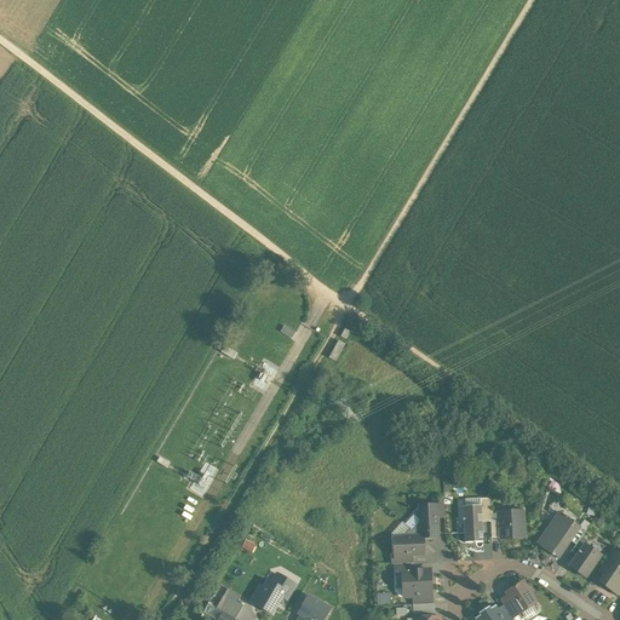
[(294,333),(283,326),(280,332),(292,339),(294,333)]
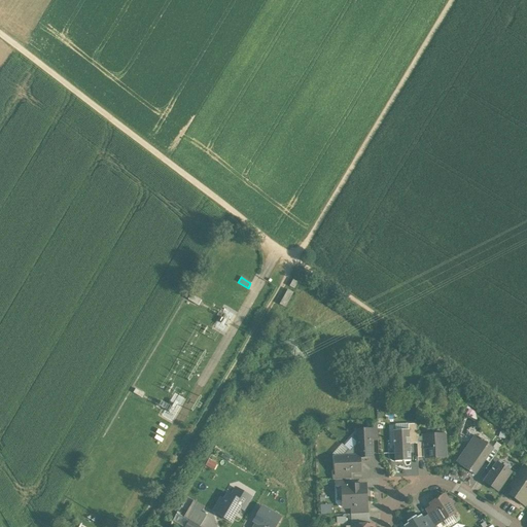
[(190,294),(187,300),(198,306),(201,301),(190,294)]
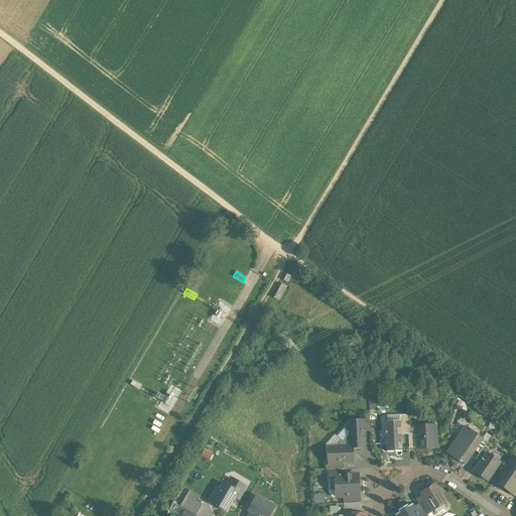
[(140,386),(132,381),(130,385),(138,390),(140,386)]
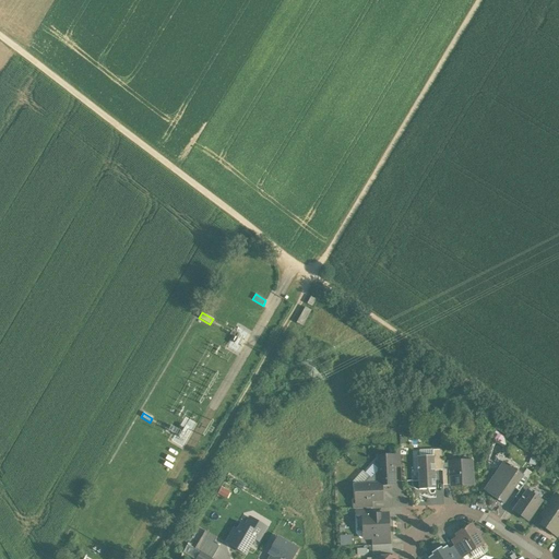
[(400,450),(391,450),(391,456),(392,456),(392,467),(393,467),(401,467),(400,450)]
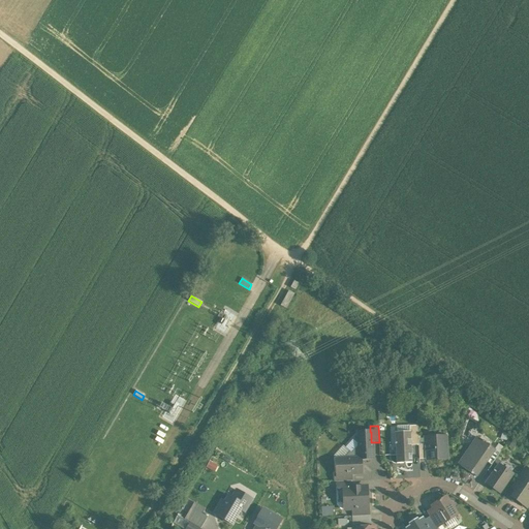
[(417,426),(409,427),(409,432),(410,432),(411,446),(418,445),(417,426)]
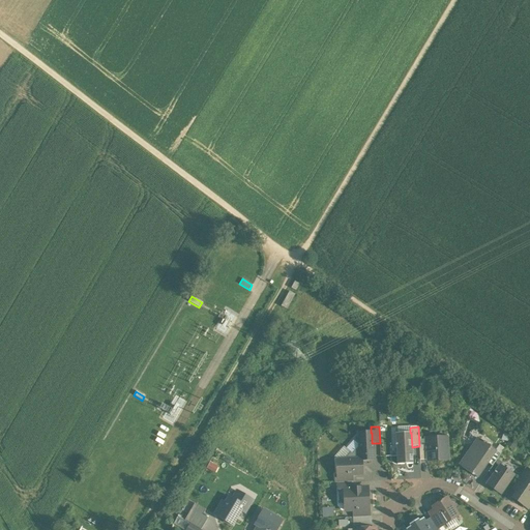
[(371,433),(359,434),(359,446),(352,454),(358,461),(361,460),(361,461),(374,460),(373,443),(372,443),(372,433),(371,433)]
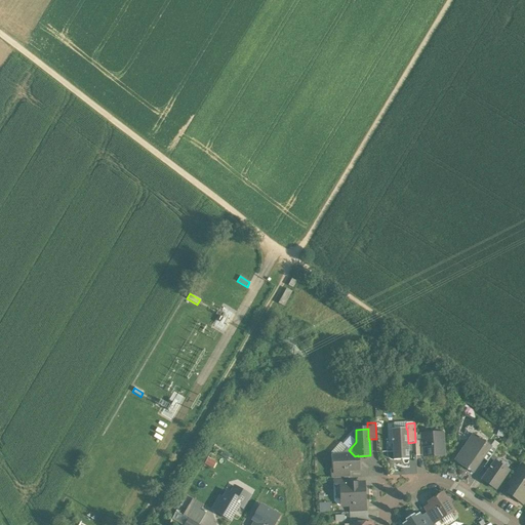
[(406,429),(392,430),(392,440),(392,441),(393,441),(393,460),(408,459),(408,443),(407,429),(406,429)]
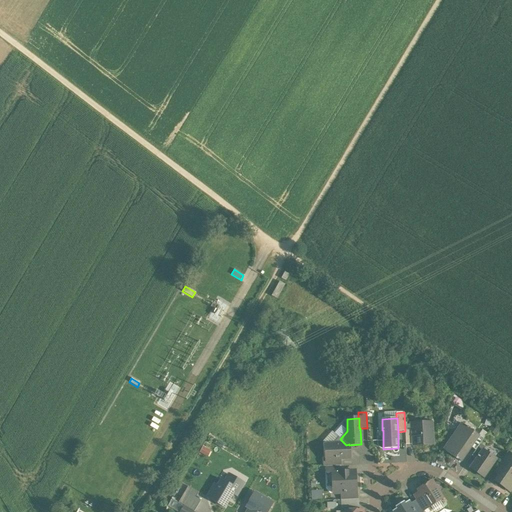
[(425,424),(422,422),(419,422),(417,424),(411,425),(411,430),(413,430),(414,444),(432,444),(431,424),(425,424)]
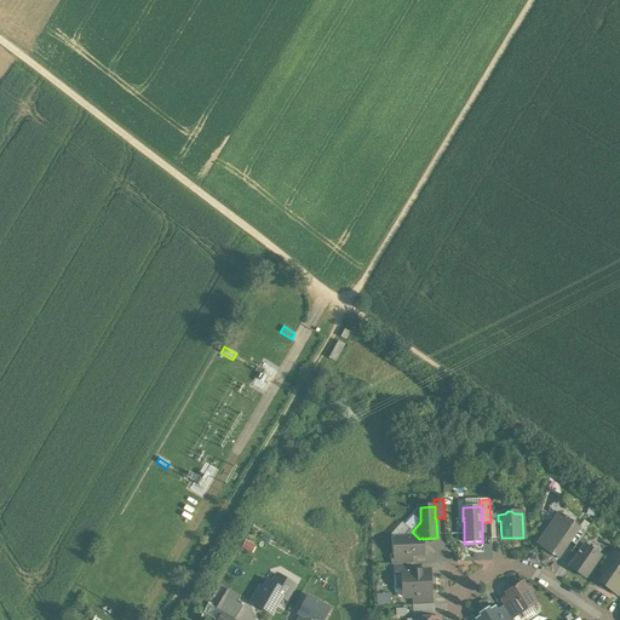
[(579,527),(567,518),(567,517),(566,517),(560,514),(538,545),(557,560),(569,541),(579,527)]
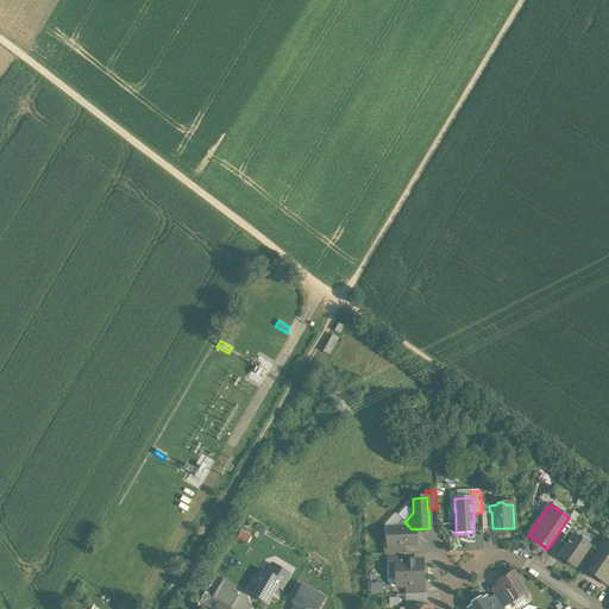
[(489,512),(482,513),(483,528),(493,528),(491,512),(489,512)]
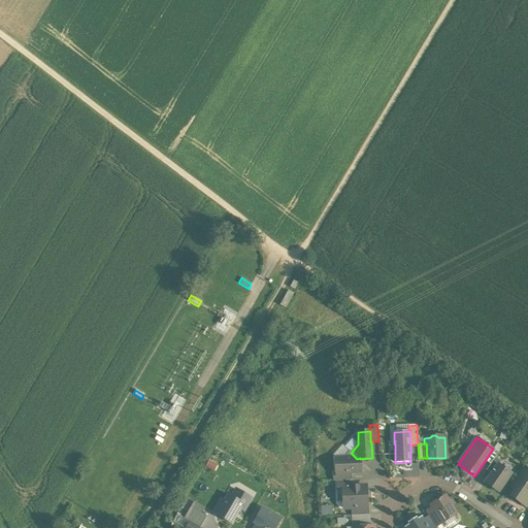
[(493,449),(485,461),(490,464),(495,458),(498,453),(493,449)]
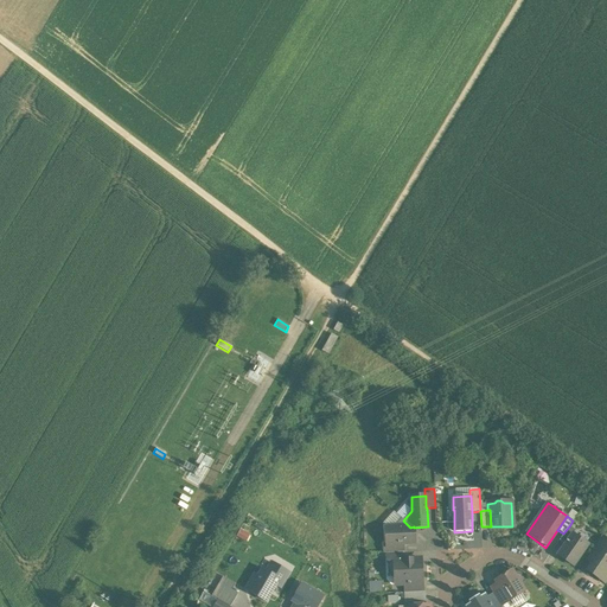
[(402,519),(394,528),(385,528),(387,544),(387,545),(403,544),(415,544),(414,528),(414,526),(410,528),(403,521),(402,519)]
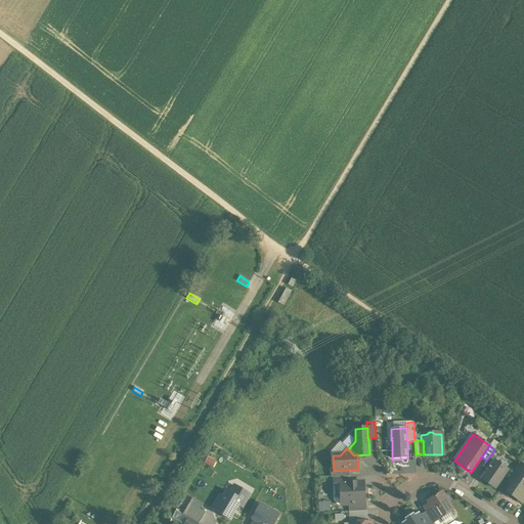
[(486,461),(482,467),(487,470),(494,461),(494,462),(496,459),(491,454),(486,461)]
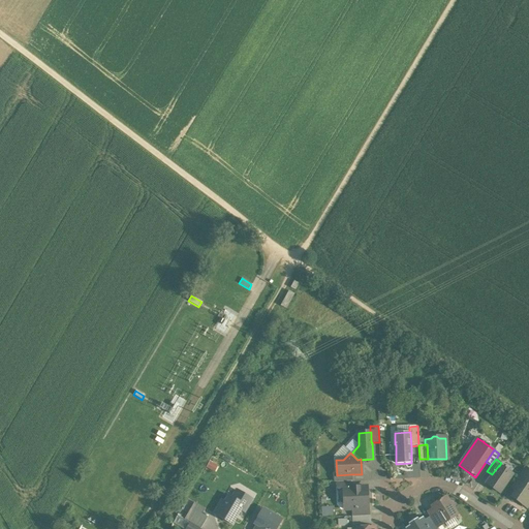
[(492,474),(486,484),(499,493),(512,474),(499,466),(499,465),(492,474)]
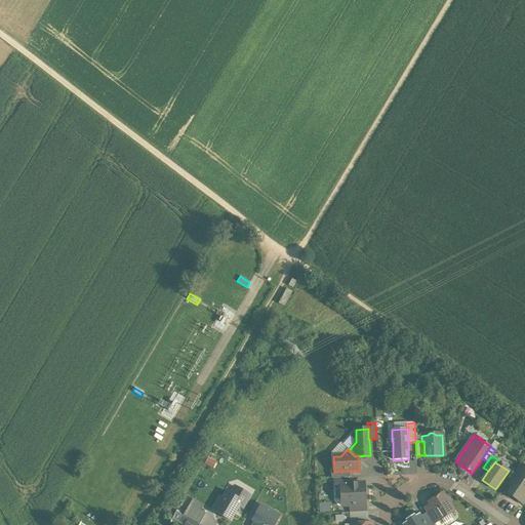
[(524,468),(520,465),(510,480),(515,483),(523,472),(524,472),(524,470),(524,468)]
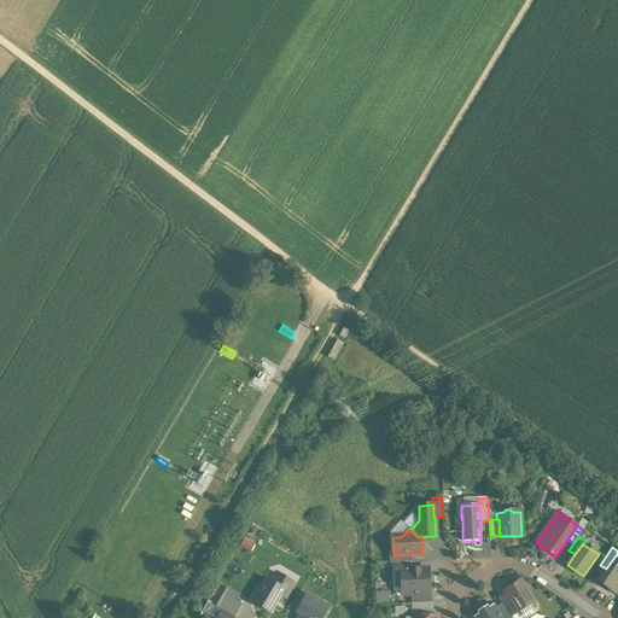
[(410,554),(394,555),(394,554),(391,554),(392,564),(394,564),(408,563),(410,563),(410,554)]
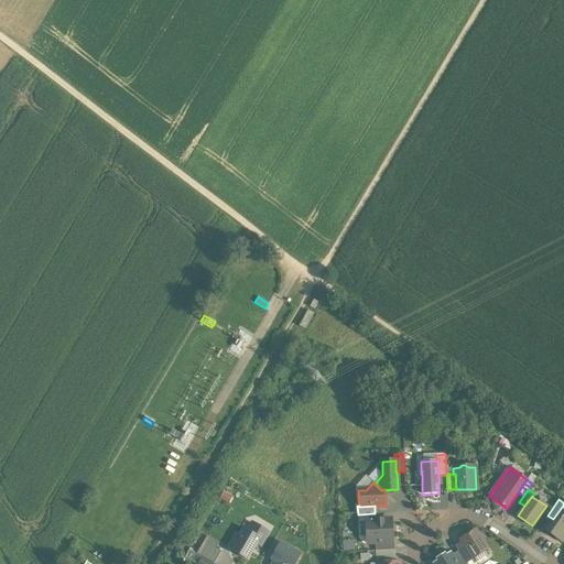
[(563,508),(563,507),(562,507),(553,519),(546,529),(562,540),(563,535),(563,508)]
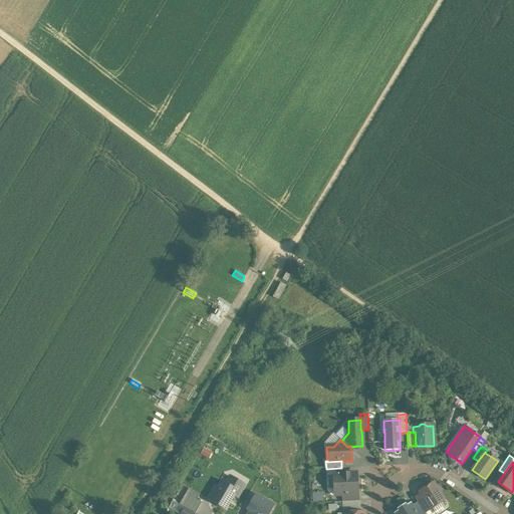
[(356,473),(339,474),(339,475),(333,476),(334,496),(342,495),(356,494),(357,494),(356,473)]
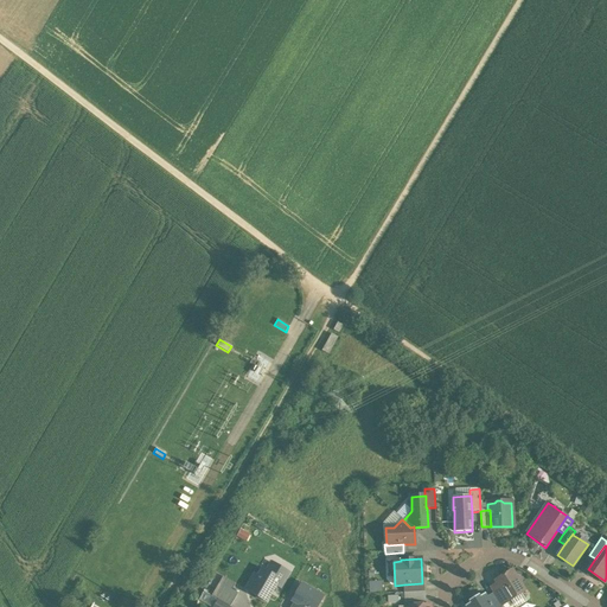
[(272,563),(267,572),(262,569),(249,592),(267,602),(276,586),(281,589),(289,574),(272,563)]
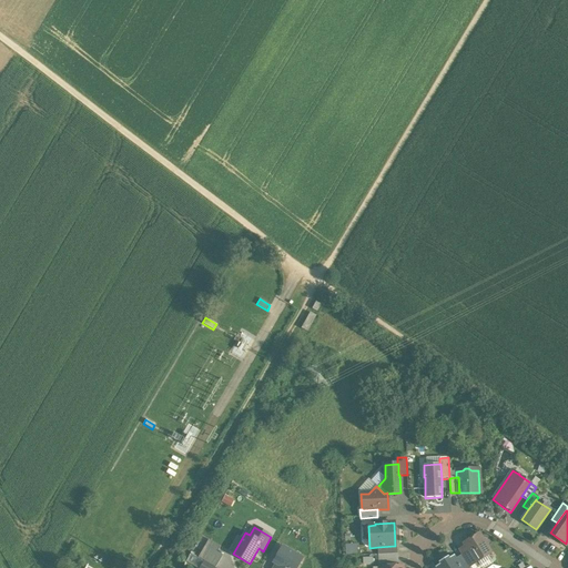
[(478,535),(464,544),(465,546),(476,563),(490,553),(486,546),(486,544),(485,541),(483,540),(478,535)]
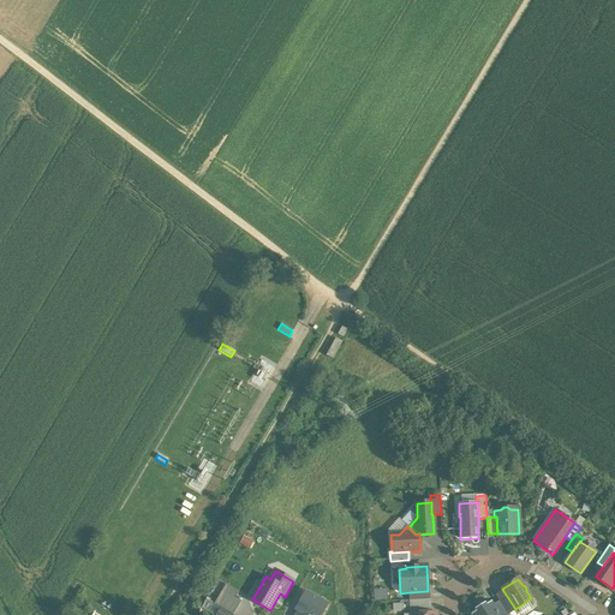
[(222,608),(233,614),(242,601),(234,597),(238,591),(226,584),(215,604),(222,608)]
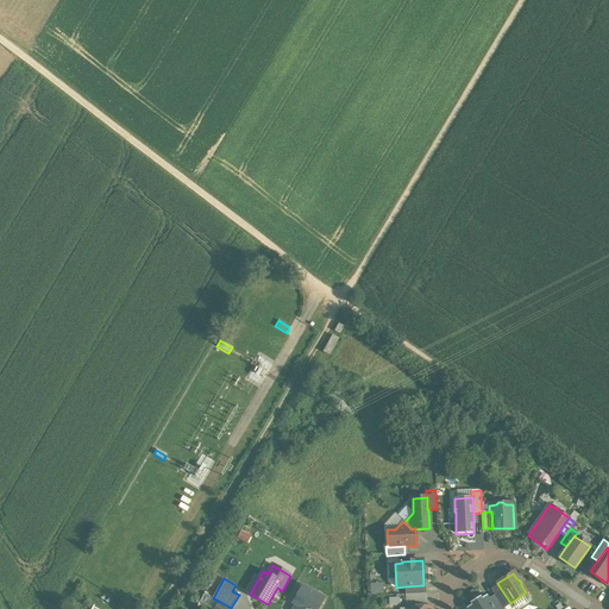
[(510,603),(498,585),(491,590),(495,596),(502,608),(510,603)]
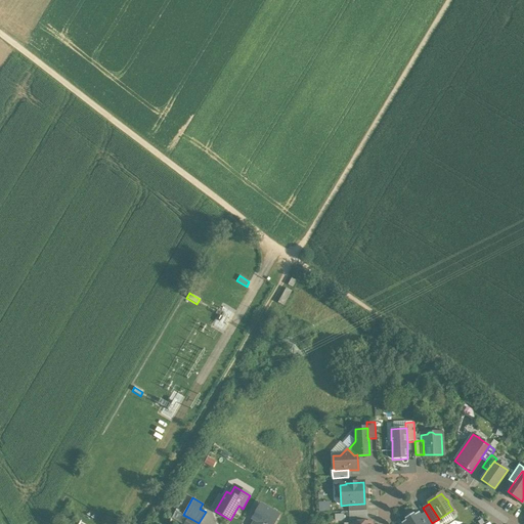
[(252,523),(273,523),(278,515),(261,505),(252,520),(254,521),(252,523)]
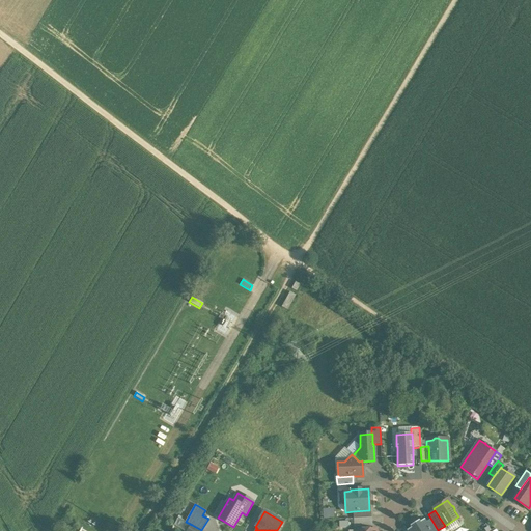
[(98,520),(89,515),(86,521),(94,526),(98,520)]
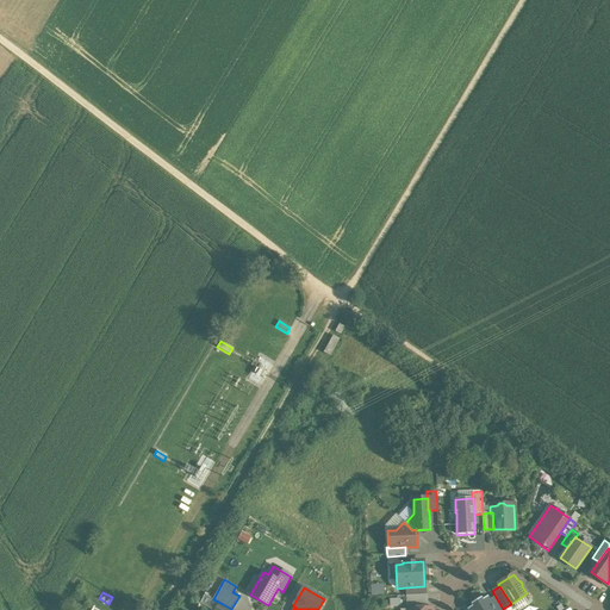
[(406,596),(405,596),(406,609),(408,609),(428,608),(427,595),(424,595),(406,596)]
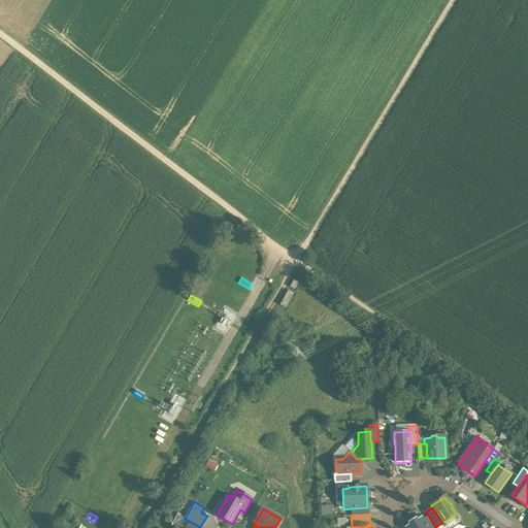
[(422,517),(417,520),(416,518),(407,523),(408,525),(404,527),(428,527),(424,520),(422,517)]
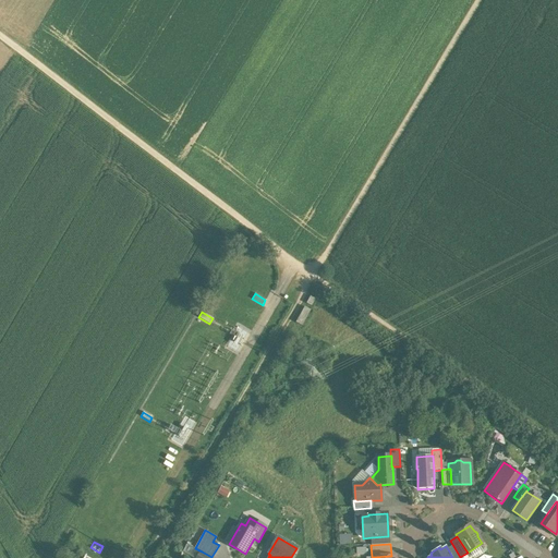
[(460,557),(453,546),(448,549),(452,557),(461,557),(460,557)]
